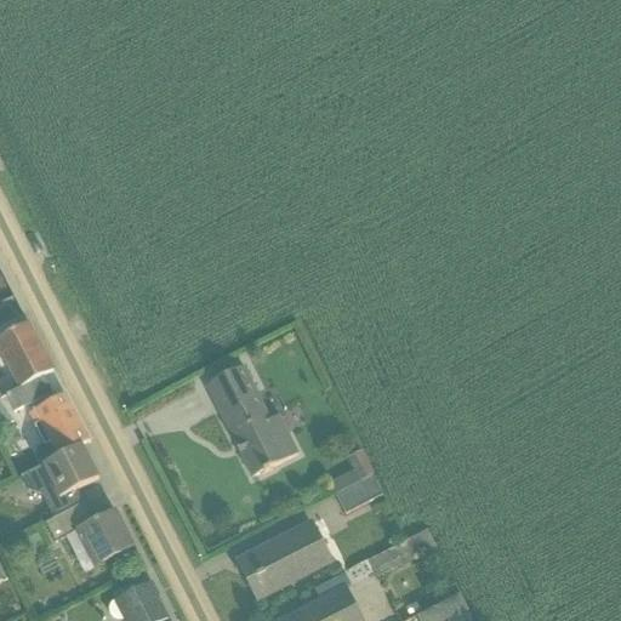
[(0,362),(13,388),(51,369),(26,320),(0,334),(0,362)]
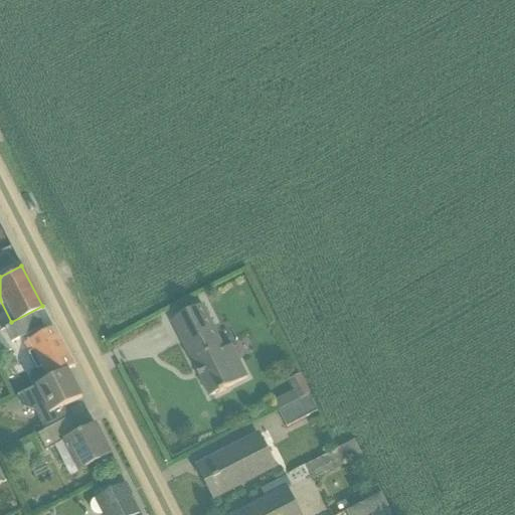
[(168,321),(204,392),(245,371),(209,300),(168,321)]
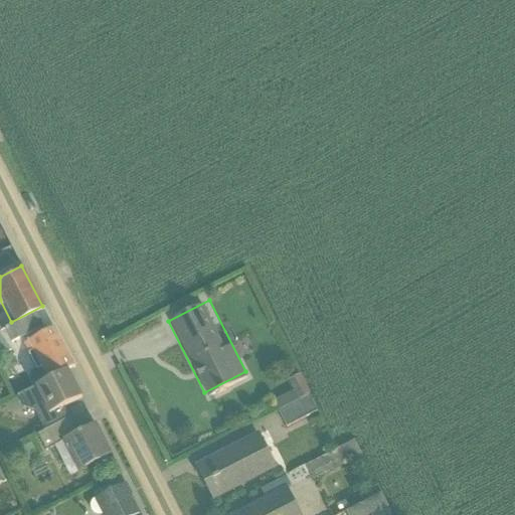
[(47,377),(66,368),(74,364),(54,324),(28,337),(47,377)]
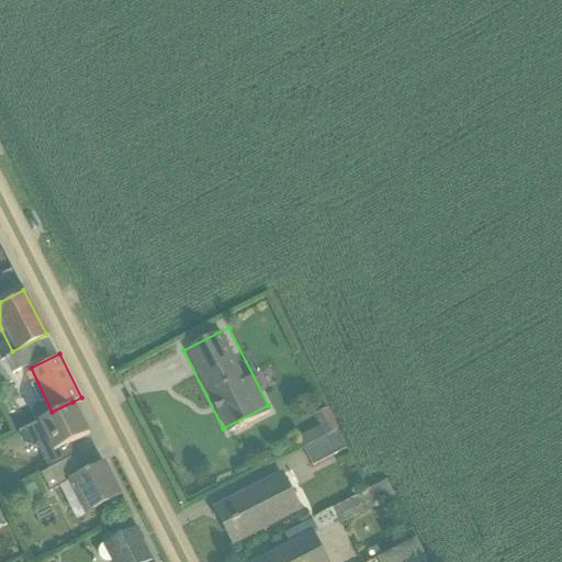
[(37,460),(89,435),(72,402),(52,412),(22,427),(37,460)]
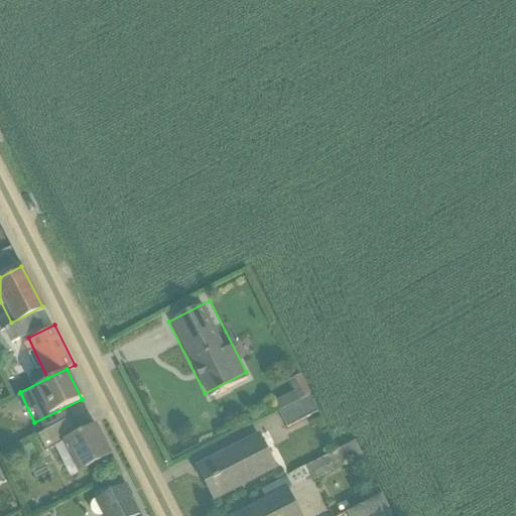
[(304,433),(333,419),(318,390),(290,404),(304,433)]
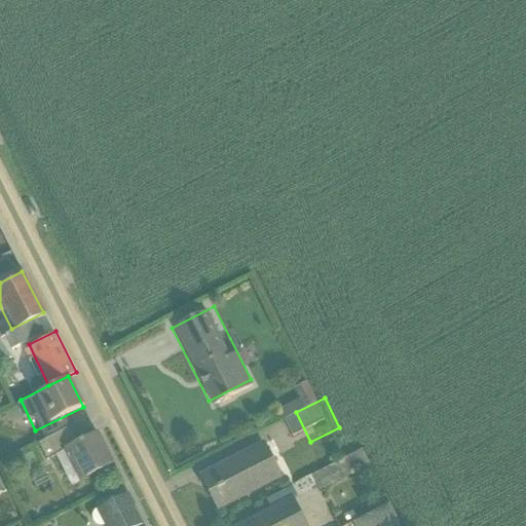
[(12,444),(12,424),(3,424),(3,444),(12,444)]
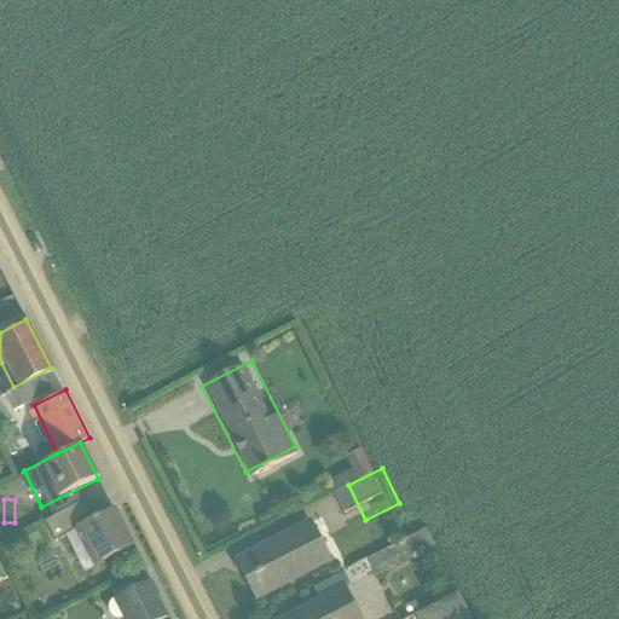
[(85,568),(129,547),(111,509),(67,530),(85,568)]
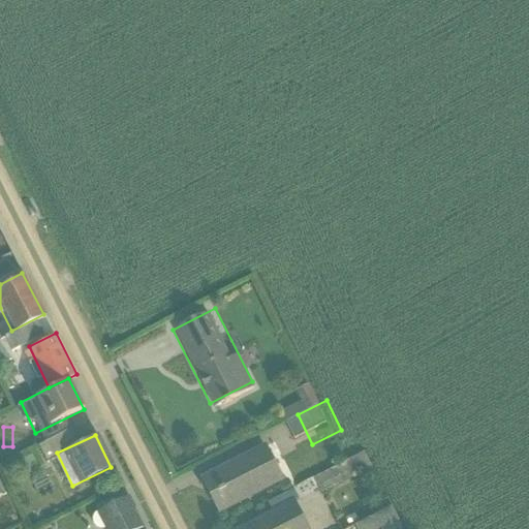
[(217,512),(282,480),(265,444),(199,476),(217,512)]
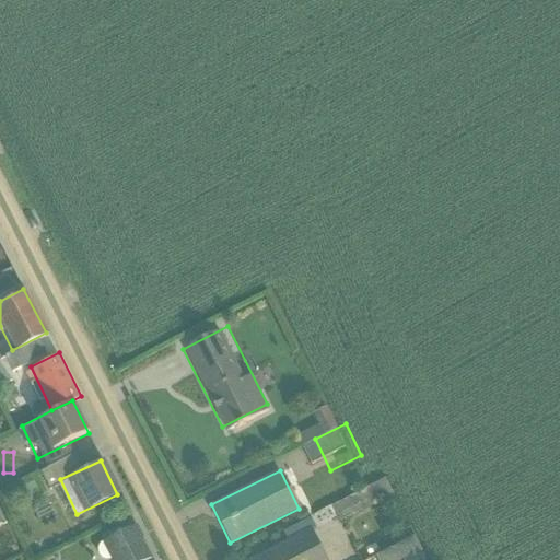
[(111,559),(147,559),(153,557),(136,523),(102,540),(111,559)]
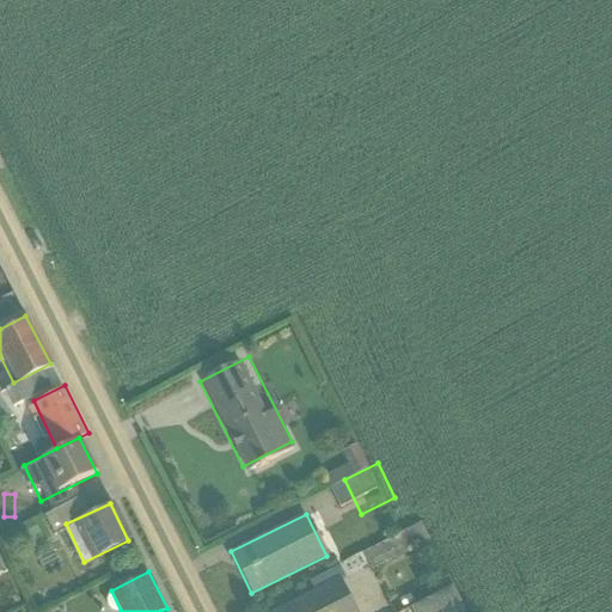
[(262,611),(356,611),(337,574),(262,611)]
